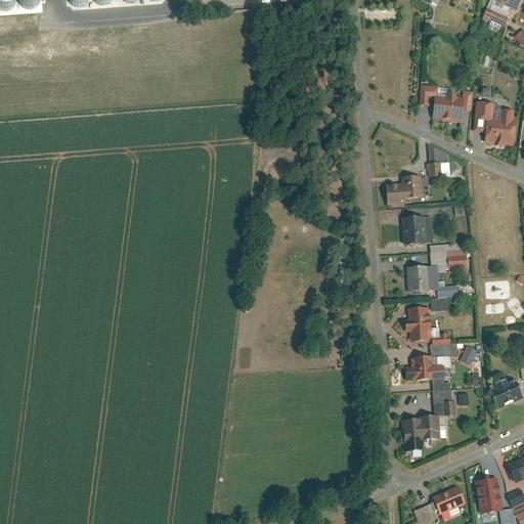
[(522,0),(498,0),(498,2),(518,10),(522,0)]
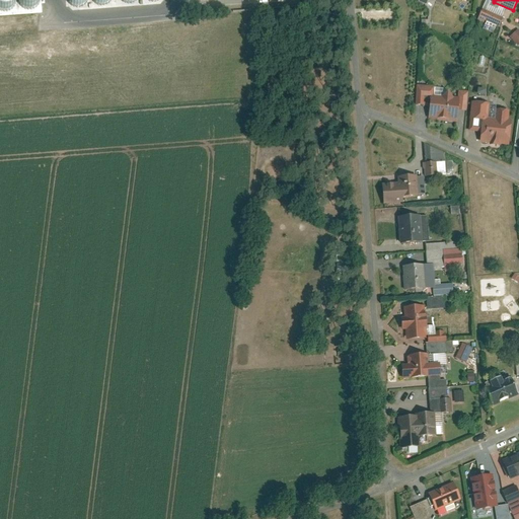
[(504,18),(484,9),(478,21),(485,23),(486,20),(501,26),(504,18)]
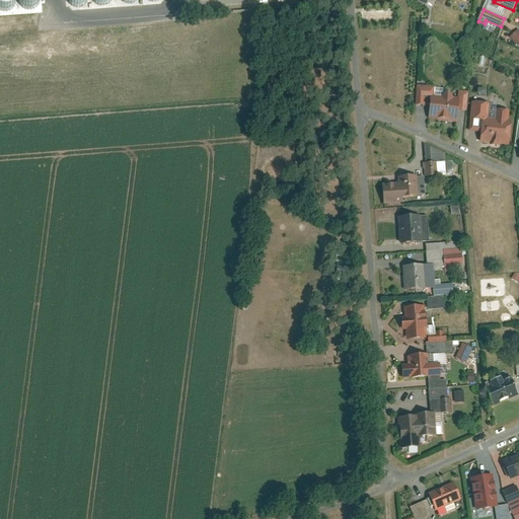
[(435,87),(419,86),(417,105),(431,106),(430,120),(458,122),(459,109),(467,110),(468,90),(459,89),(459,97),(453,97),(454,91),(443,90),(442,96),(435,95),(435,87)]
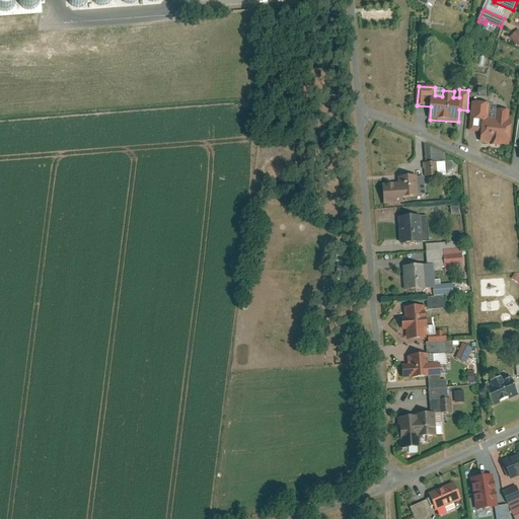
[(491,103),(473,101),(470,130),(483,131),(480,143),(492,144),(492,146),(501,147),(501,145),(510,145),(513,110),(497,109),(496,119),(489,119),(491,103)]
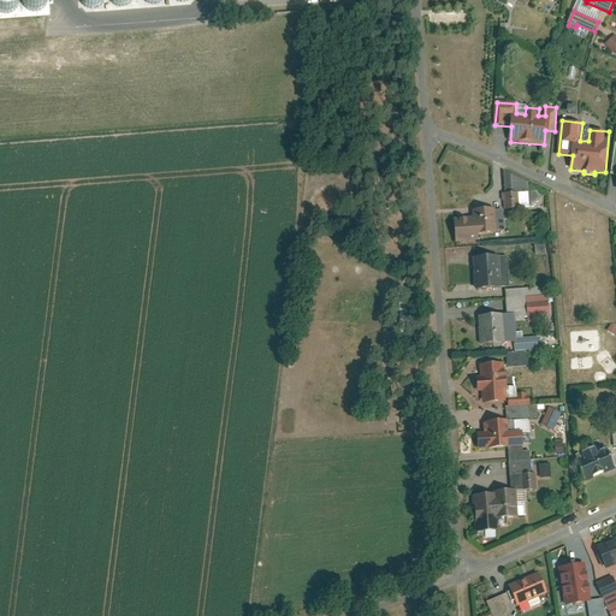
[(505,171),(508,194),(519,193),(520,209),(540,208),(539,183),(505,171)]
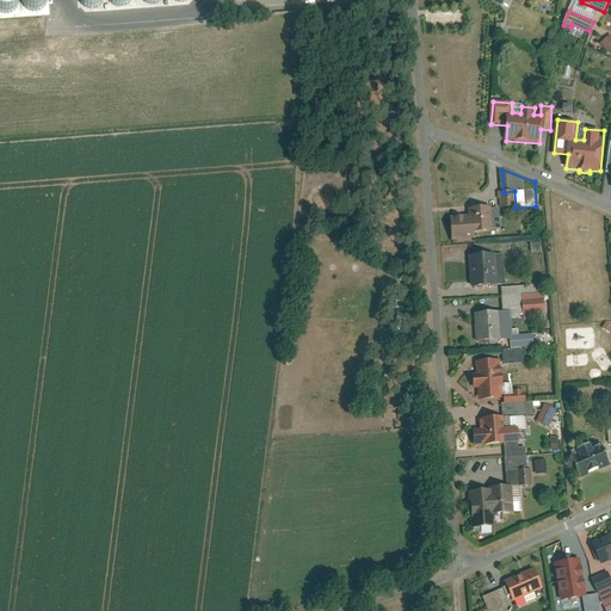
[(516,208),(514,191),(504,192),(500,192),(501,209),(516,208)]
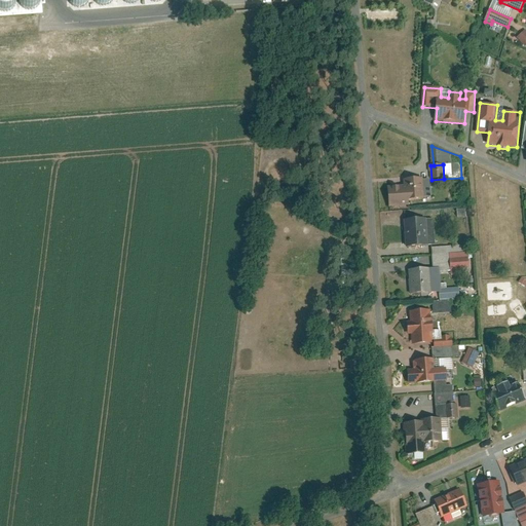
[(388,187),(389,202),(424,200),(424,196),(423,180),(423,178),(404,179),(405,186),(388,187)]
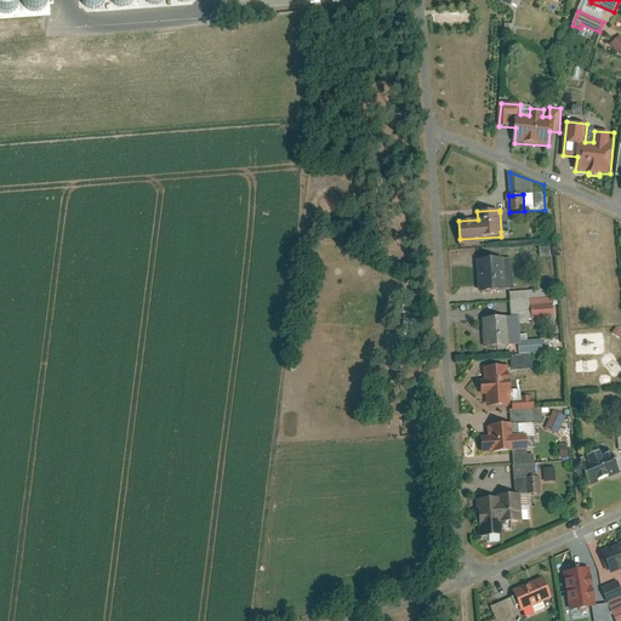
[(501,232),(511,232),(510,212),(500,212),(501,232)]
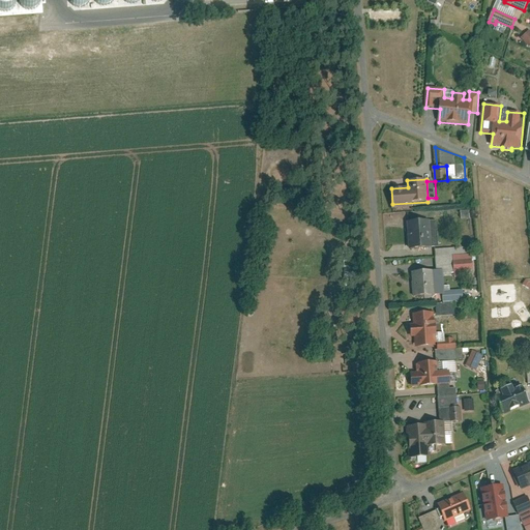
[(437,221),(407,223),(409,248),(439,247),(437,221)]
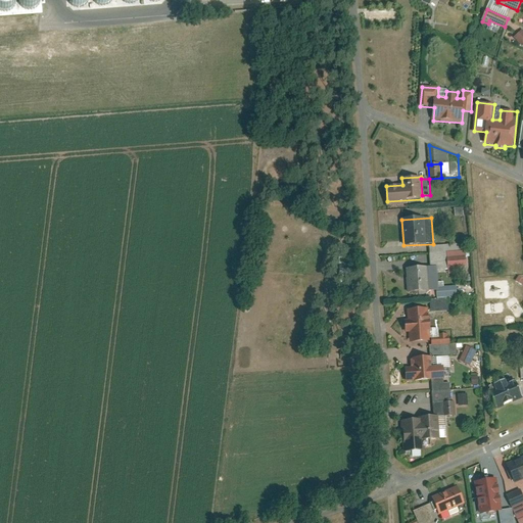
[(464,244),(431,246),(433,270),(448,269),(449,274),(466,272),(464,244)]
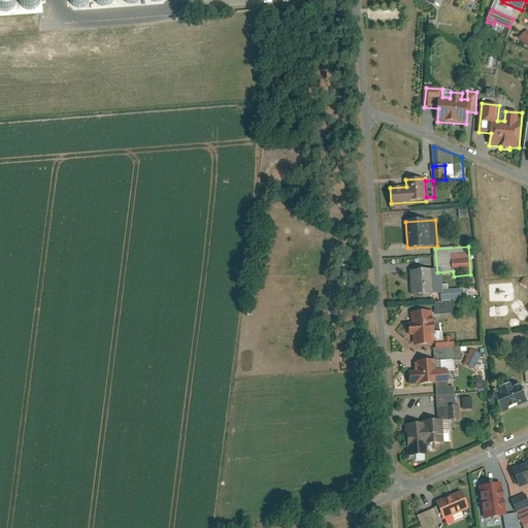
[(431,269),(411,271),(414,296),(433,294),(431,269)]
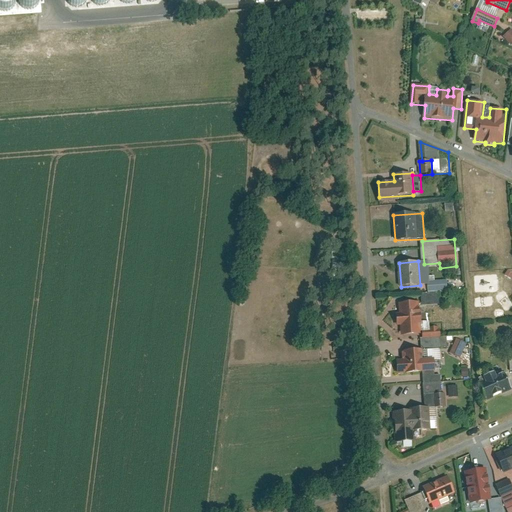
[(448,280),(428,282),(429,291),(449,289),(448,280)]
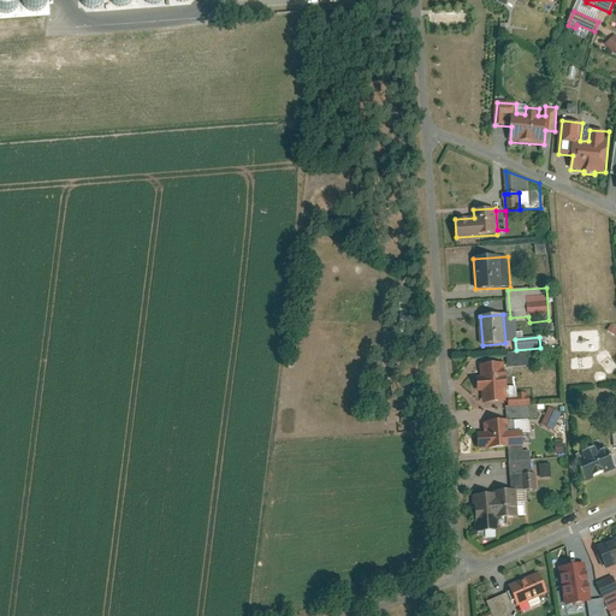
[(508,354),(509,367),(532,366),(531,351),(508,354)]
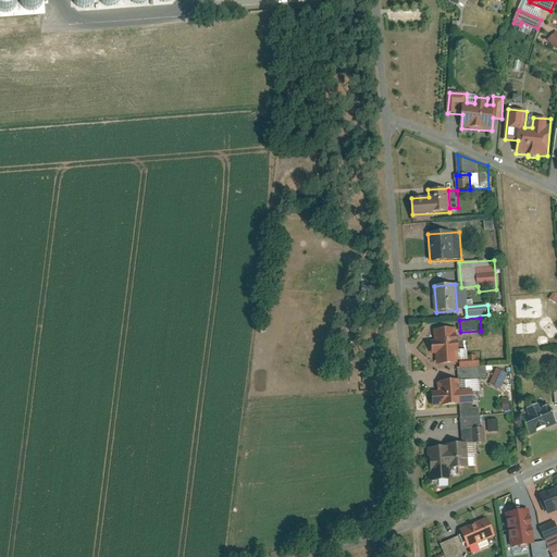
[(457,329),(435,330),(435,338),(432,338),(433,354),(437,354),(437,364),(459,363),(457,329)]
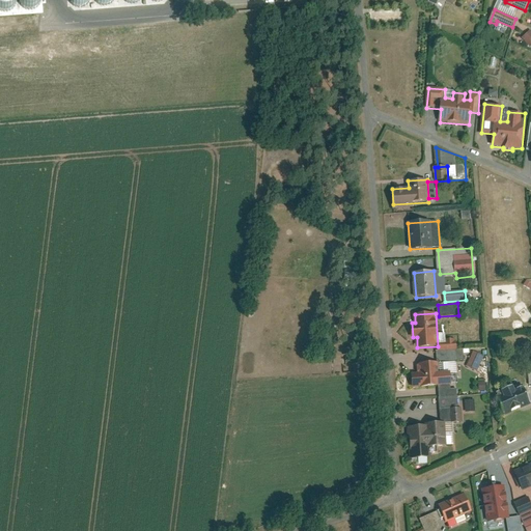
[(456,350),(455,339),(447,339),(447,344),(439,345),(439,351),(456,350)]
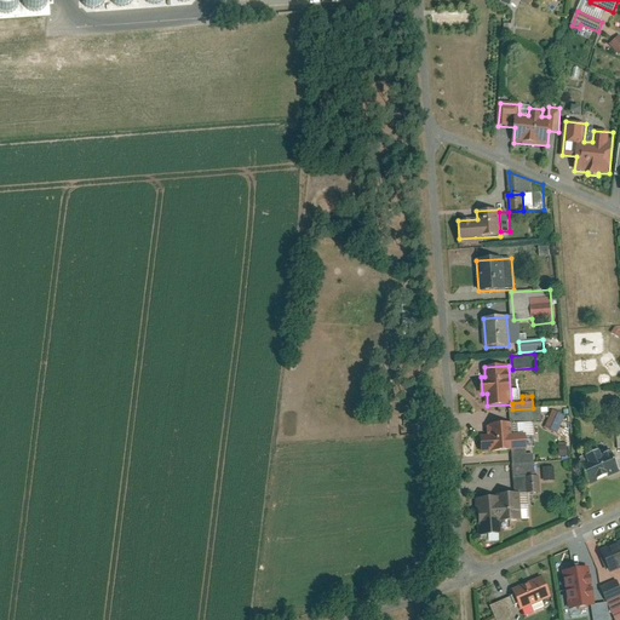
[(533,408),(512,409),(514,423),(534,422),(533,408)]
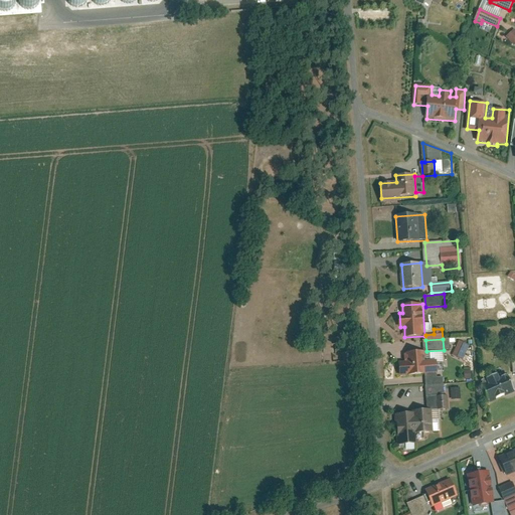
[(471,345),(461,340),(454,355),(464,360),(471,345)]
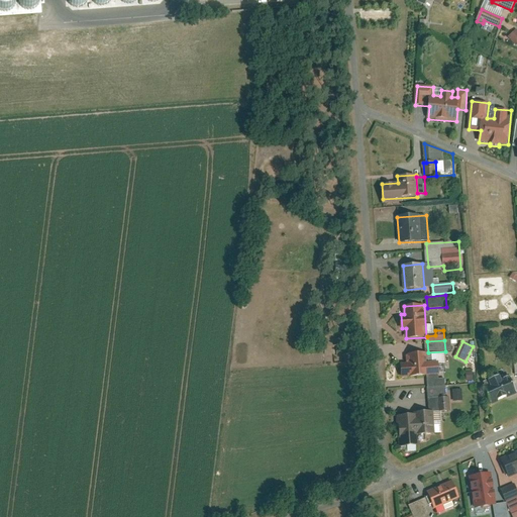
[(428,354),(407,355),(408,365),(402,365),(403,378),(428,376),(440,375),(439,363),(428,364),(428,354)]
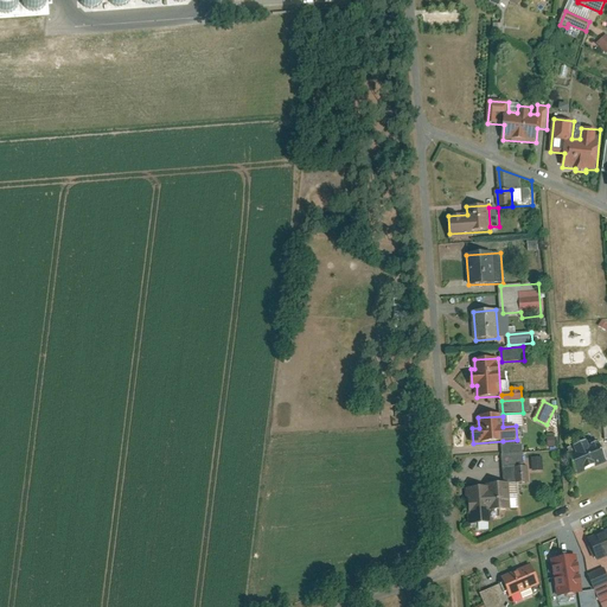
[(503,441),(504,455),(524,453),(523,443),(517,445),(517,440),(503,441)]
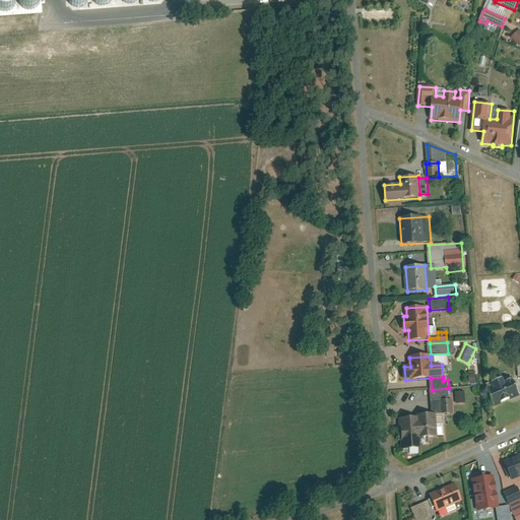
[(495,386),(488,389),(495,405),(519,394),(519,392),(514,378),(505,382),(504,378),(493,383),(495,386)]
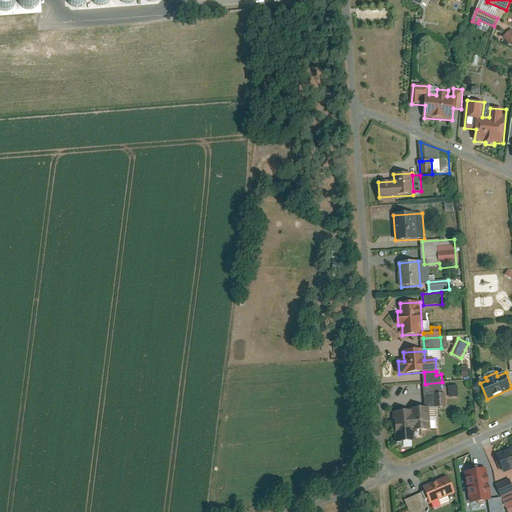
[(442,382),(425,384),(426,394),(436,393),(442,392),(442,382)]
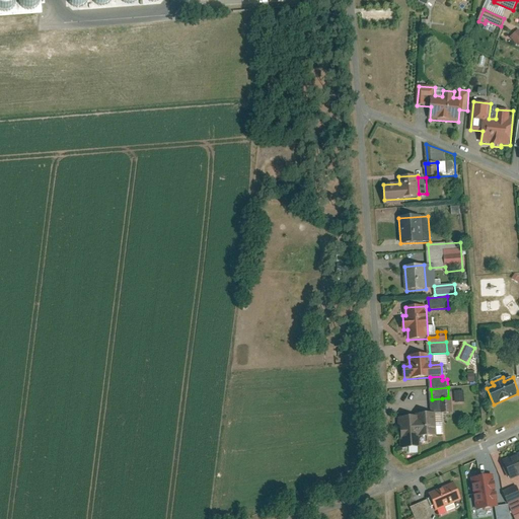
[(464,390),(456,391),(457,403),(465,402),(464,390)]
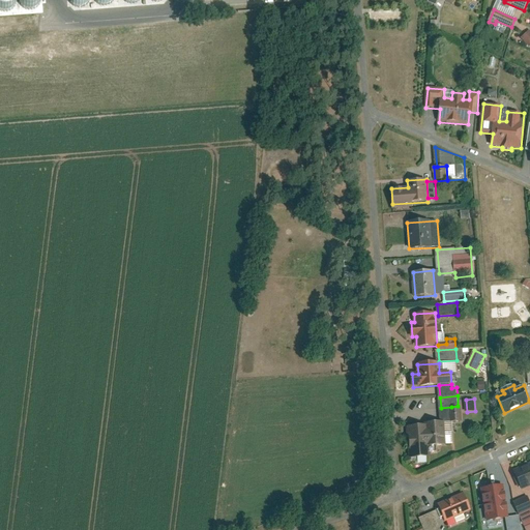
[(452,420),(462,420),(461,406),(458,406),(451,407),(452,420)]
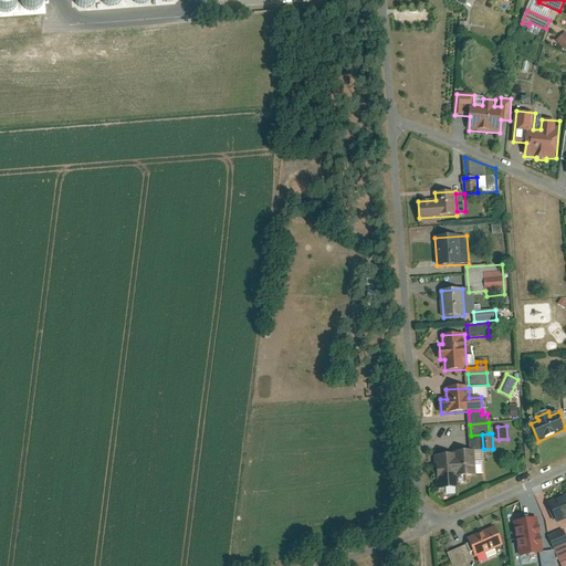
[(477,474),(474,449),(456,450),(456,453),(458,477),(477,474)]
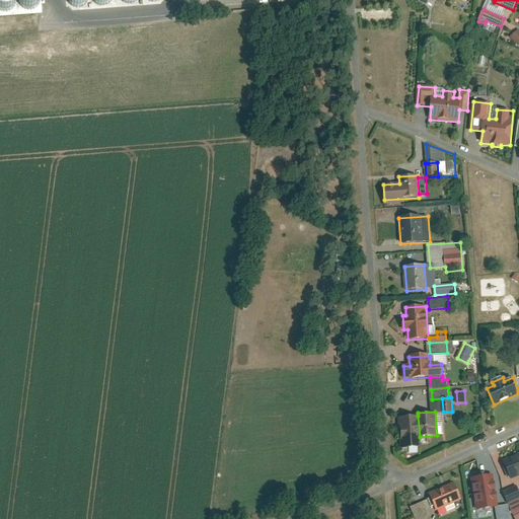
[(418,416),(398,417),(401,447),(421,445),(420,437),(418,416)]
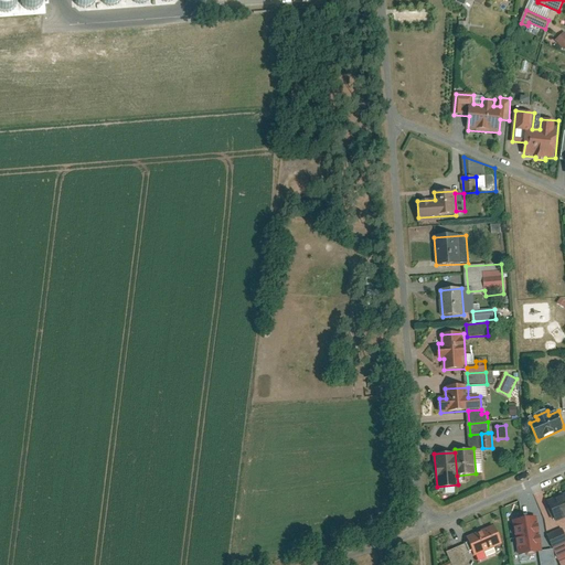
[(564,493),(548,500),(556,520),(564,516),(564,493)]
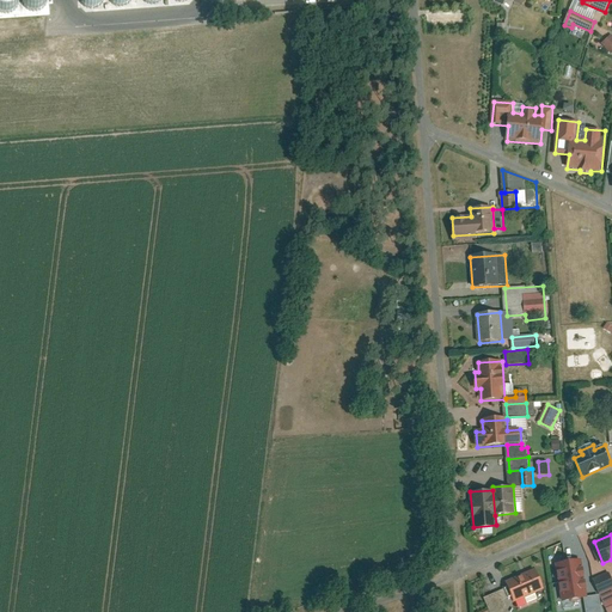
[(560,583),(582,580),(580,562),(573,563),(573,561),(564,563),(564,564),(556,565),(560,583)]
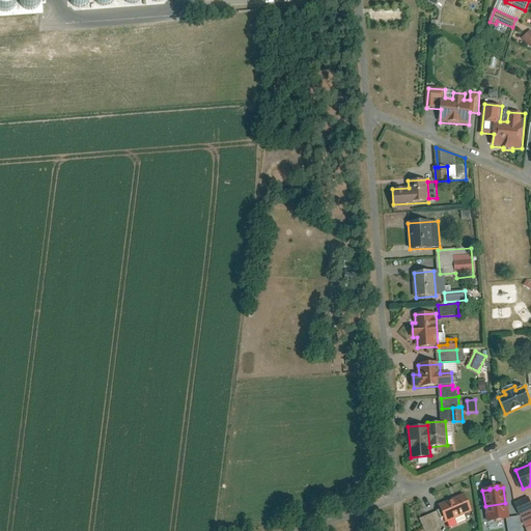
[(464,494),(440,504),(442,509),(445,516),(447,522),(472,510),(464,494)]
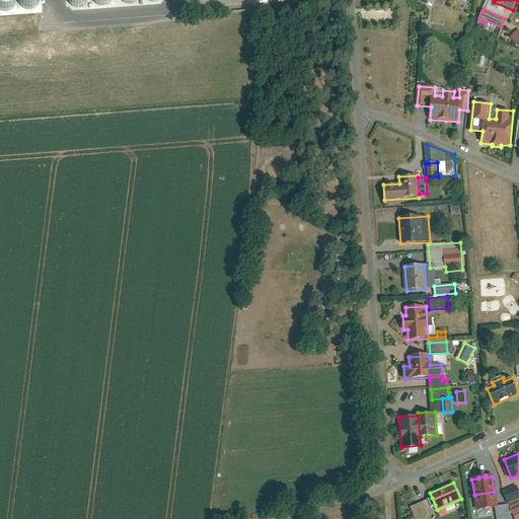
[(518,486),(518,485),(504,491),(508,502),(518,497),(518,486)]
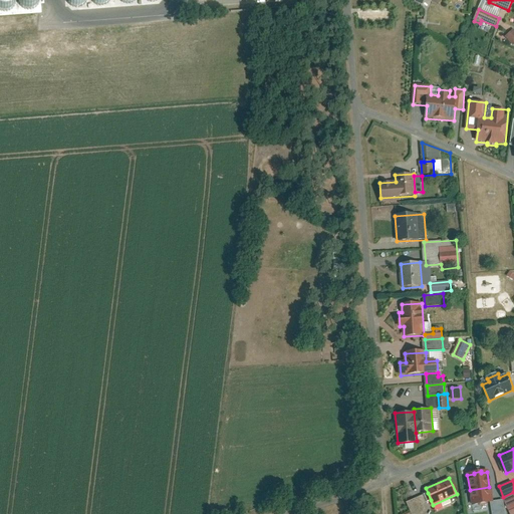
[(492,502),(489,487),(470,490),(472,505),(479,504),(479,506),(486,505),(486,503),(489,502),(492,502)]
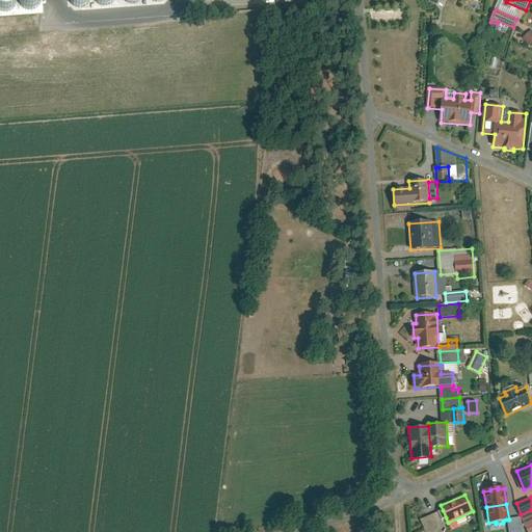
[(527,530),(531,527),(531,509),(521,514),(527,530)]
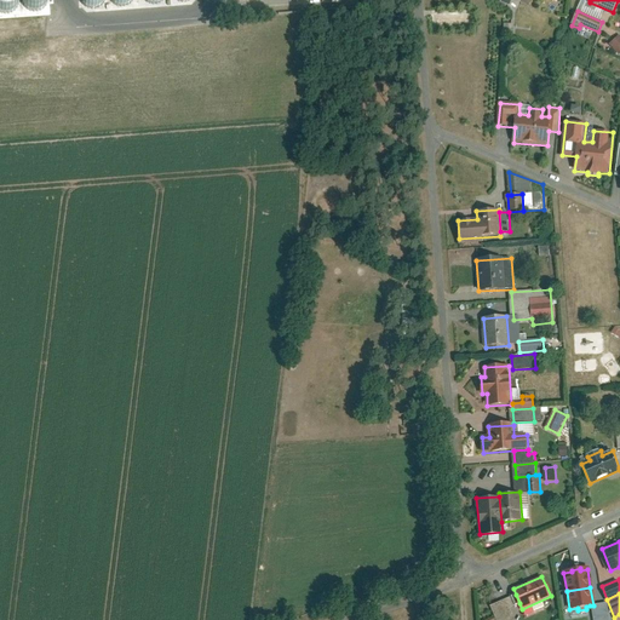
[(516,595),(492,606),(497,615),(498,619),(514,619),(517,619),(511,607),(520,603),(516,595)]
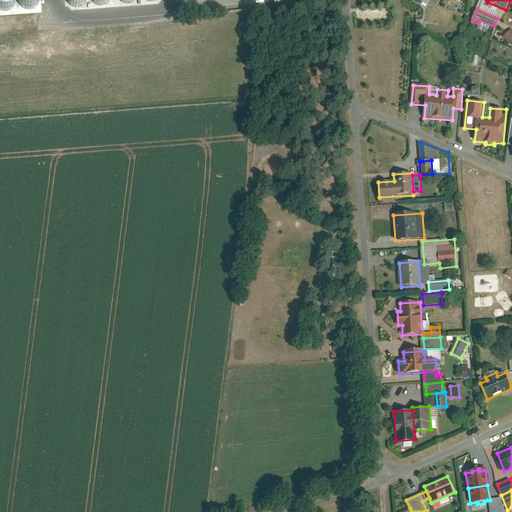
[(496,511),(494,499),(490,500),(487,500),(489,511),(496,511)]
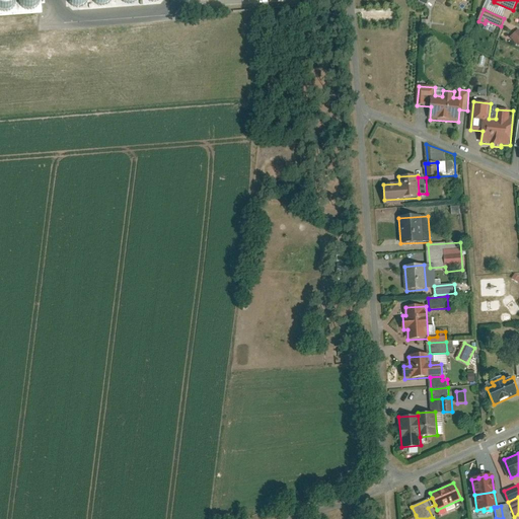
All buildings are outlined.
